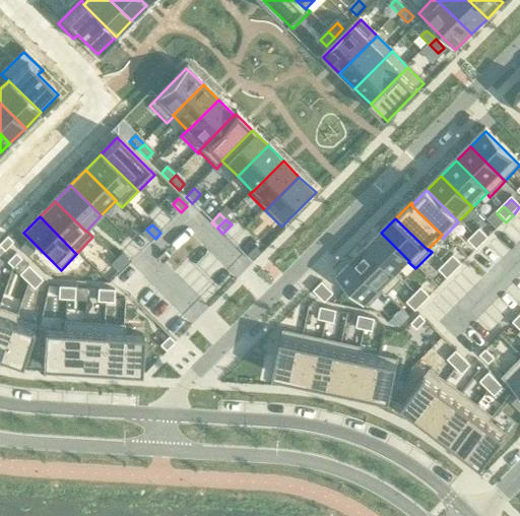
[(146,230),(140,236),(149,244),(155,239),(146,230)]
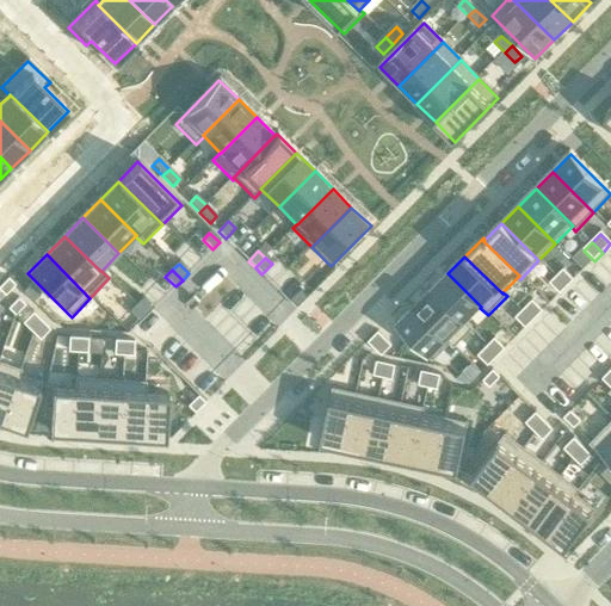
[(563,272),(556,278),(567,289),(574,282),(563,272)]
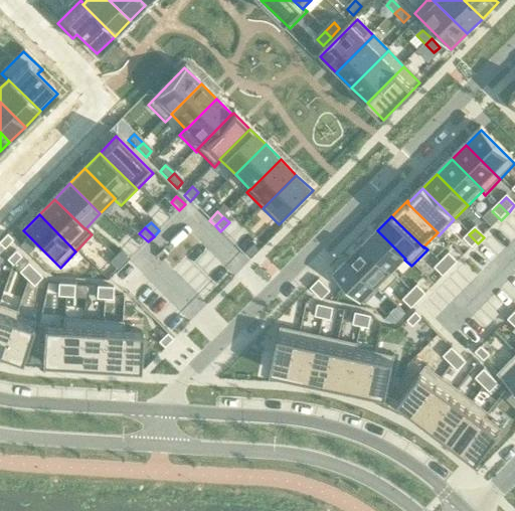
[(377,230),(363,245),(391,273),(391,272),(404,260),(405,259),(377,230)]
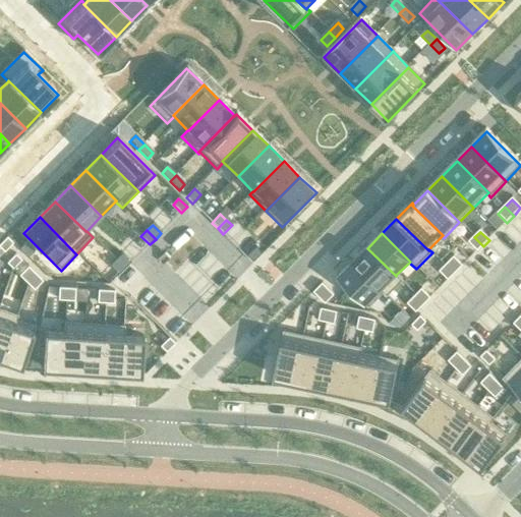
[(474,237),(468,243),(477,252),(483,246),(474,237)]
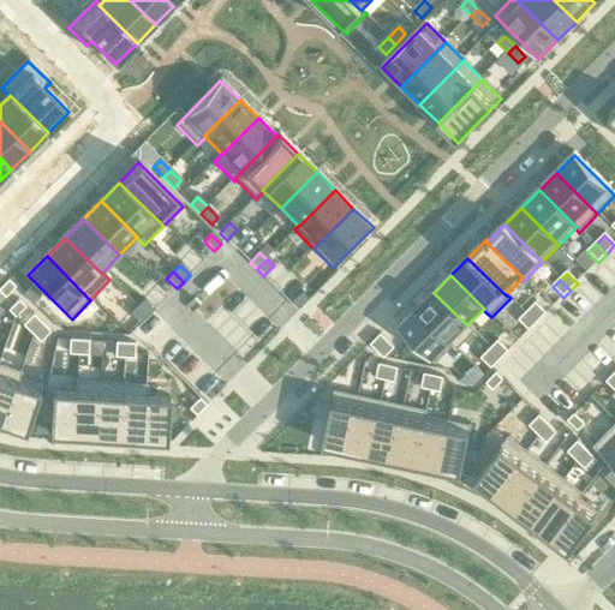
[(9,282),(0,291),(0,294),(5,299),(16,289),(9,282)]
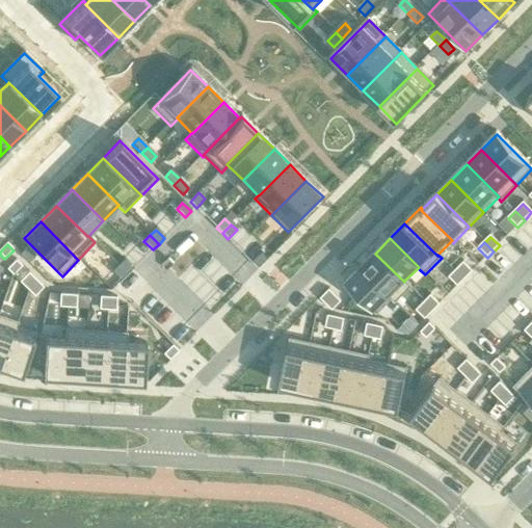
[(35,259),(26,251),(20,256),(29,265),(35,259)]
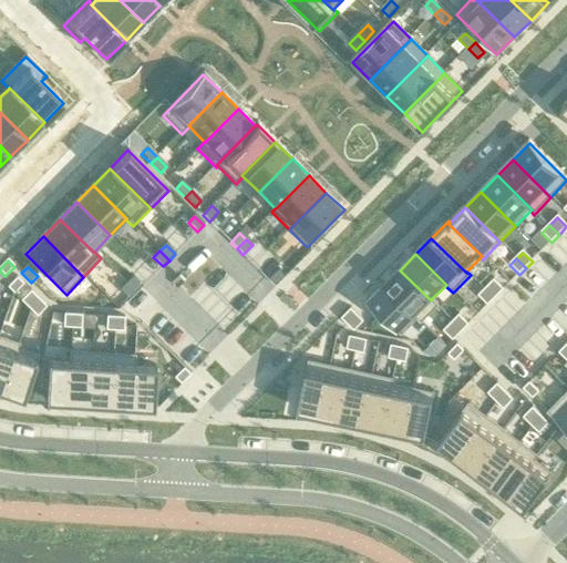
[(400,270),(383,286),(419,320),(418,321),(421,325),(439,307),(431,299),(431,300),(400,270)]
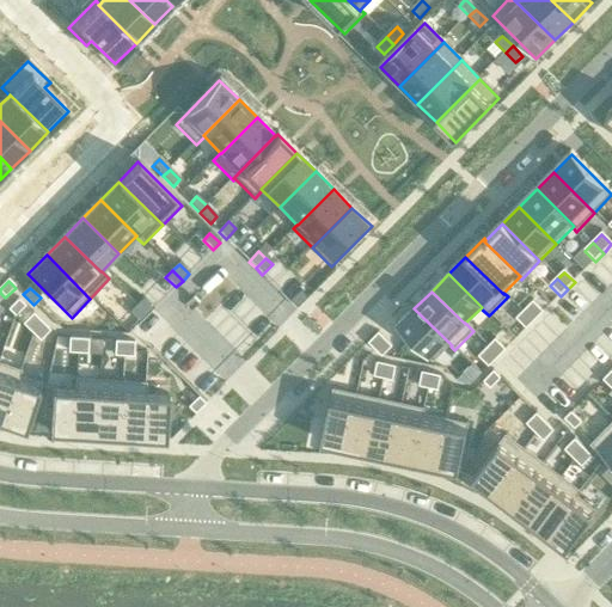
[(301,293),(292,304),(298,311),(308,300),(301,293)]
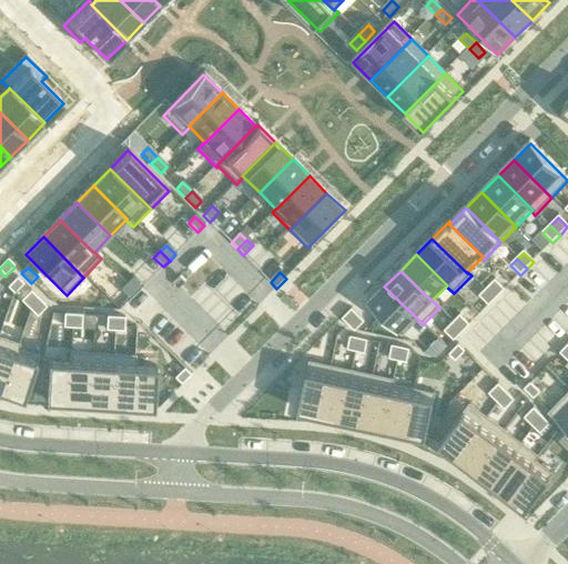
[(132,279),(127,285),(135,294),(142,289),(132,279)]
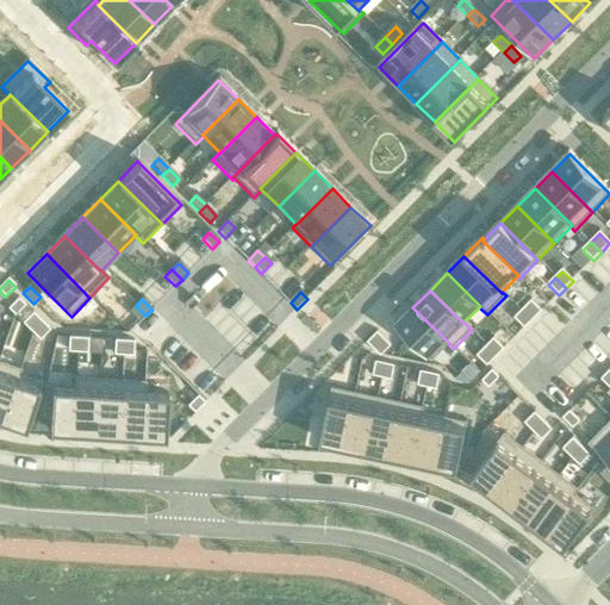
[(18,300),(7,310),(14,317),(25,306),(18,300)]
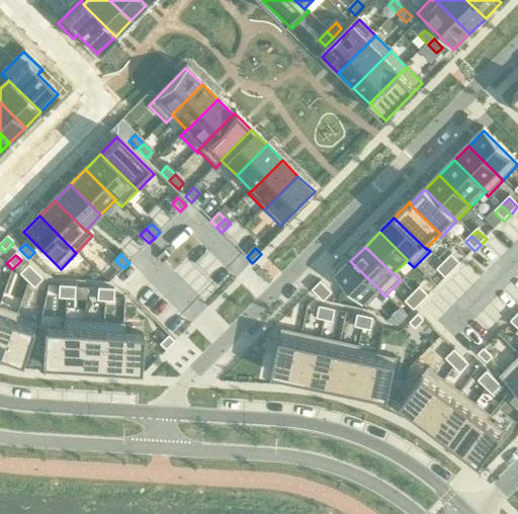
[(451,257),(444,264),(452,273),(460,265),(451,257)]
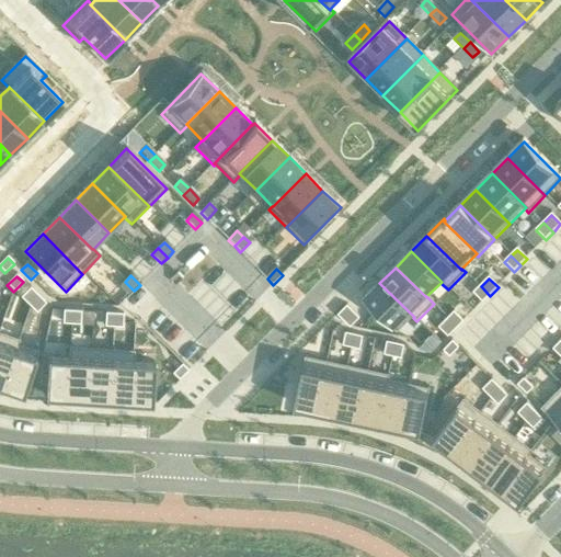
[(125,282),(118,288),(128,297),(134,291),(125,282)]
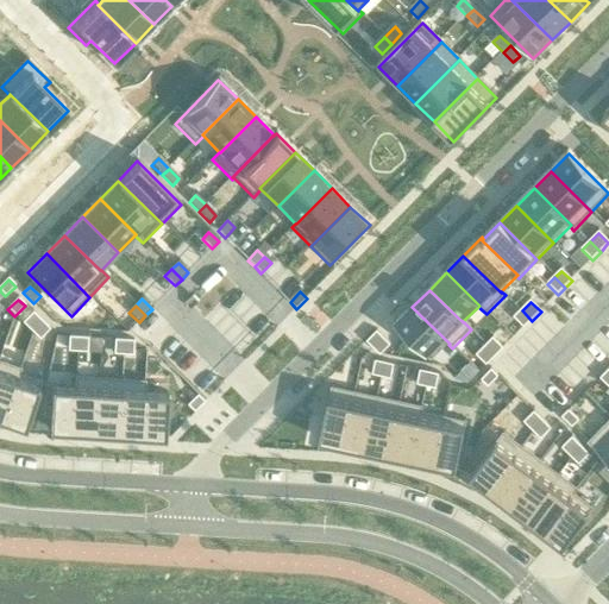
[(412,307),(394,325),(431,362),(449,345),(450,344),(412,307)]
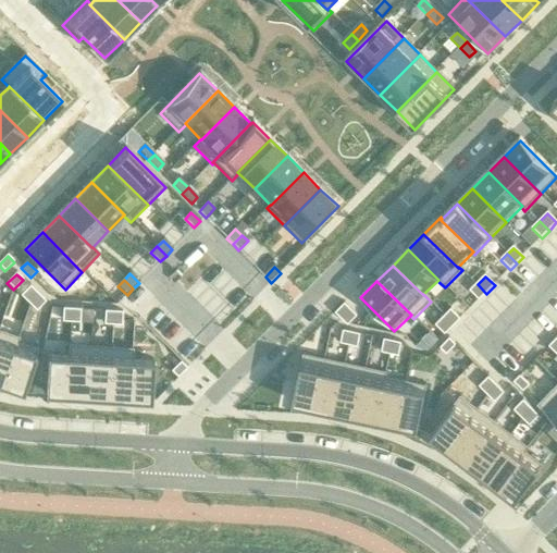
[(478,284),(470,292),(479,302),(486,294),(478,284)]
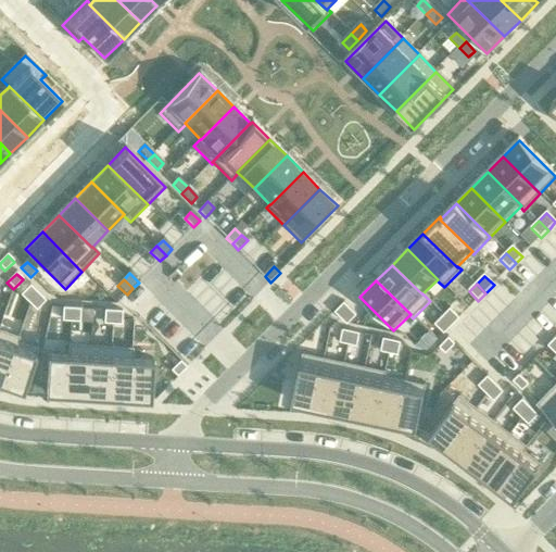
[(29,287),(21,297),(28,304),(37,295),(29,287)]
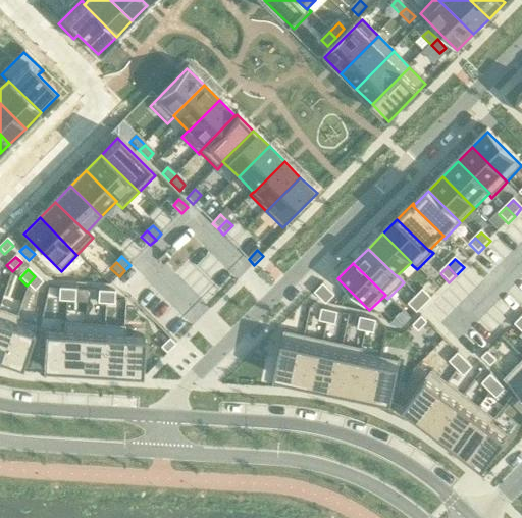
[(35,276),(27,286),(34,293),(43,283),(35,276)]
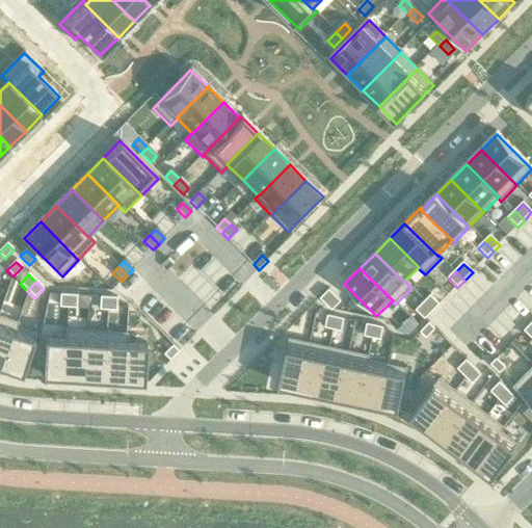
[(329,291),(320,300),(326,307),(336,297),(329,291)]
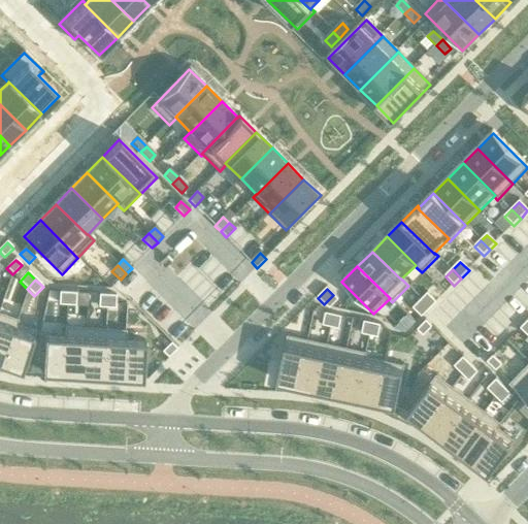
[(60,294),(59,306),(67,306),(68,294),(60,294)]
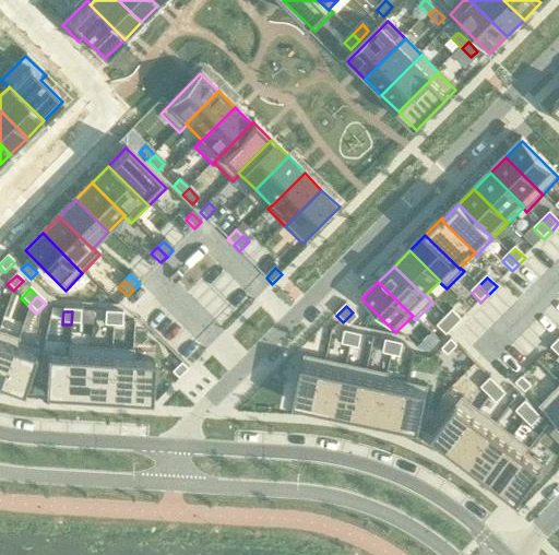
[(72,311),(71,325),(80,326),(81,313),(72,311)]
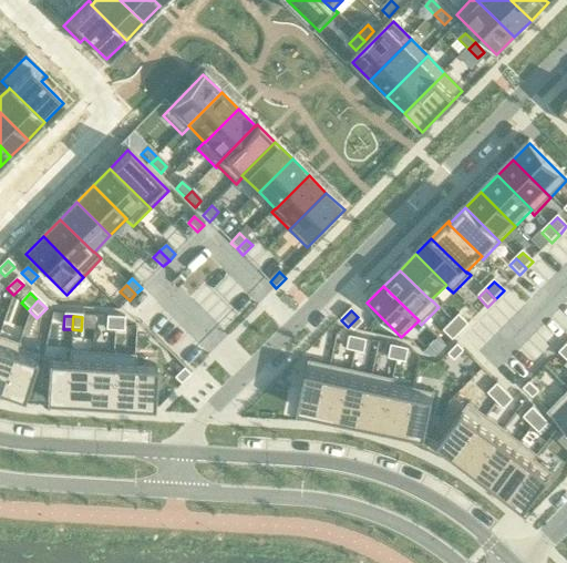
[(358,317),(348,327),(354,333),(363,324),(358,317)]
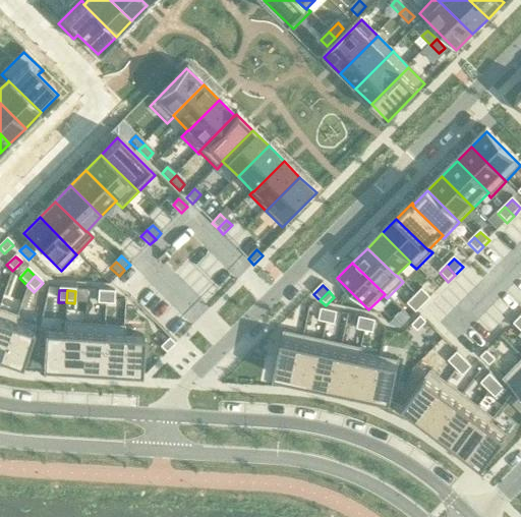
[(421,291),(414,298),(423,306),(430,299),(421,291)]
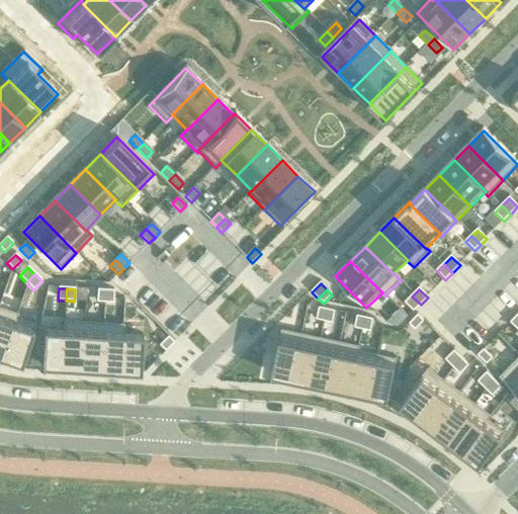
[(97,290),(96,303),(104,304),(105,290),(97,290)]
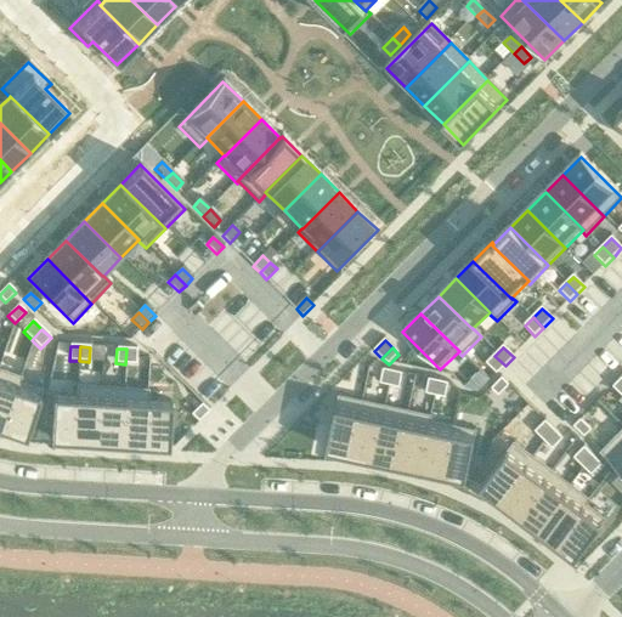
[(126,349),(125,364),(135,364),(136,350),(126,349)]
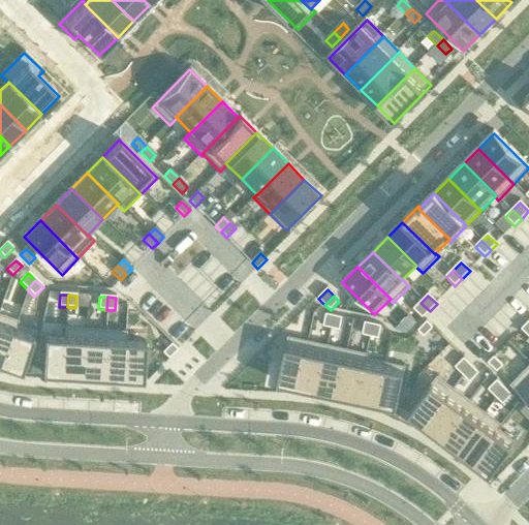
[(421,303),(413,310),(423,319),(430,311),(421,303)]
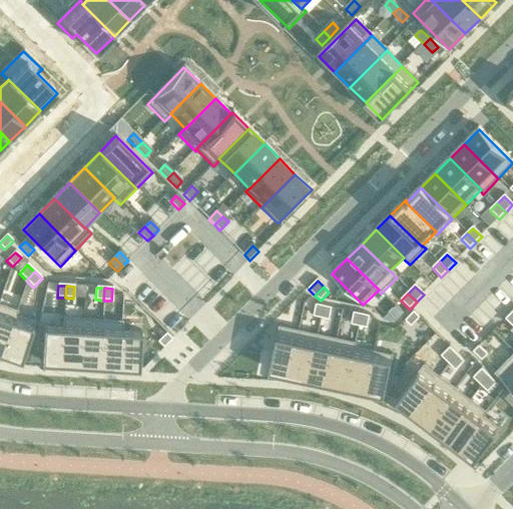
[(0,306),(0,355),(1,356),(15,317),(16,317),(18,313),(0,306)]
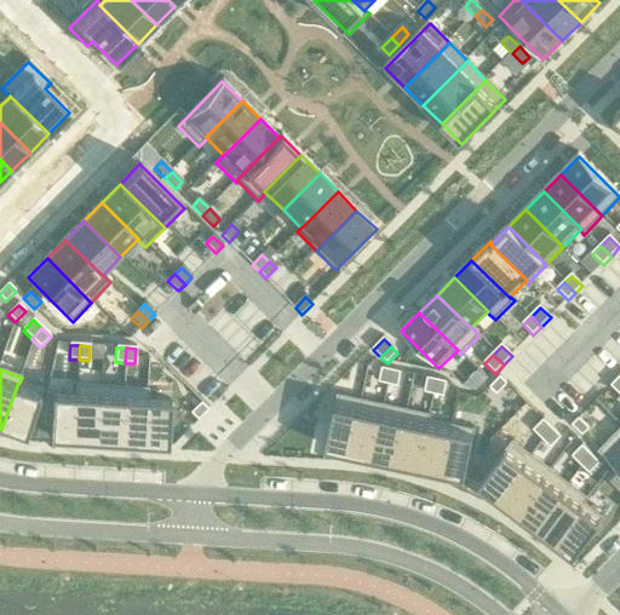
[(382,369),(379,384),(389,386),(391,372),(382,369)]
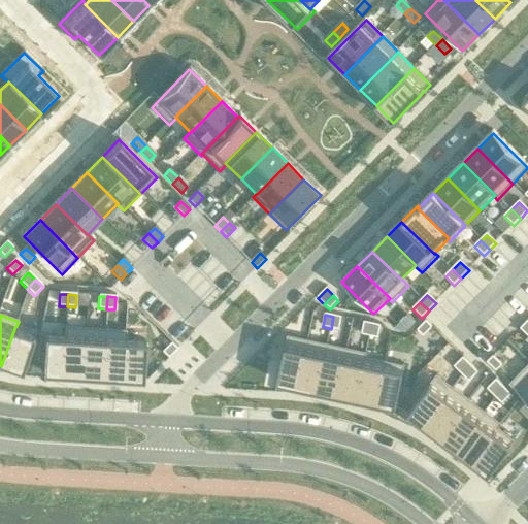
[(333,317),(331,329),(339,331),(341,319),(333,317)]
